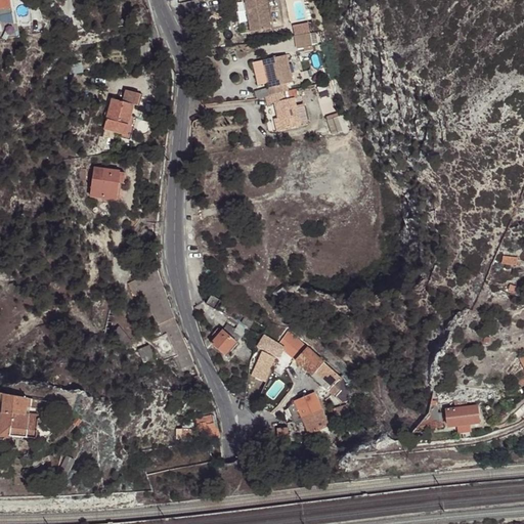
[(238,0),(244,29),(264,26),(260,0),(238,0)]
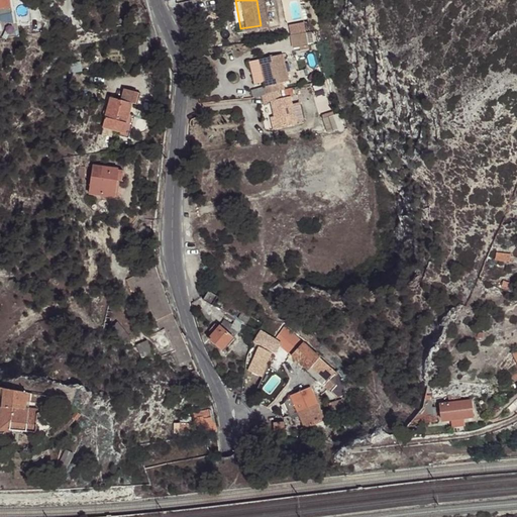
[(294,49),(310,48),(309,23),(293,23),(294,49)]
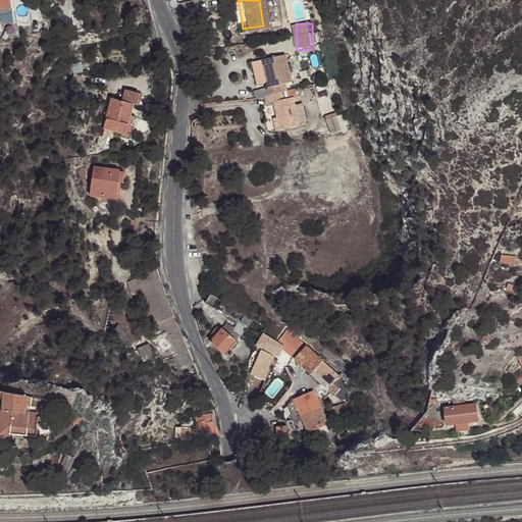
[(278,50),(255,56),(262,80),(263,83),(261,84),(263,91),(278,87),(276,80),(286,76),(278,50)]
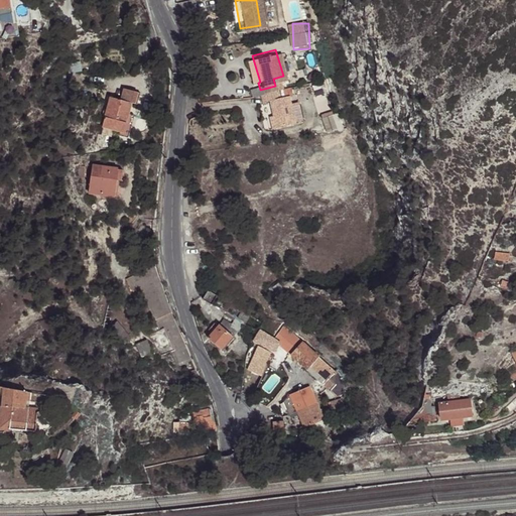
[(275,86),(260,90),(262,98),(266,97),(270,112),(274,124),(293,118),(285,91),(277,93),(275,86)]
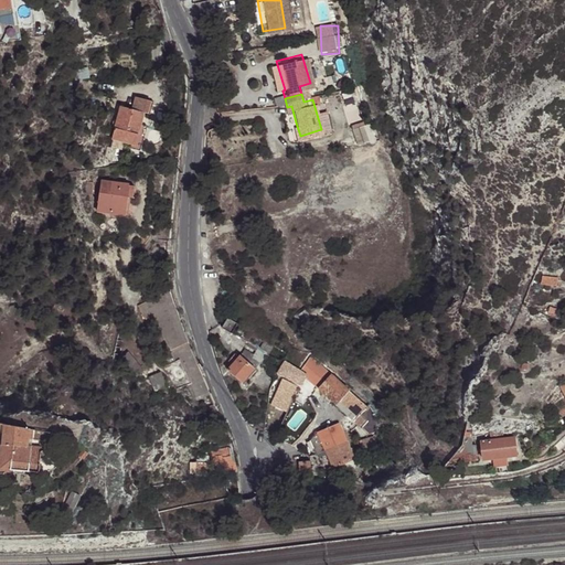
[(139,146),(145,126),(148,114),(153,115),(157,103),(139,98),(136,110),(125,107),(116,139),(137,145),(139,146)]
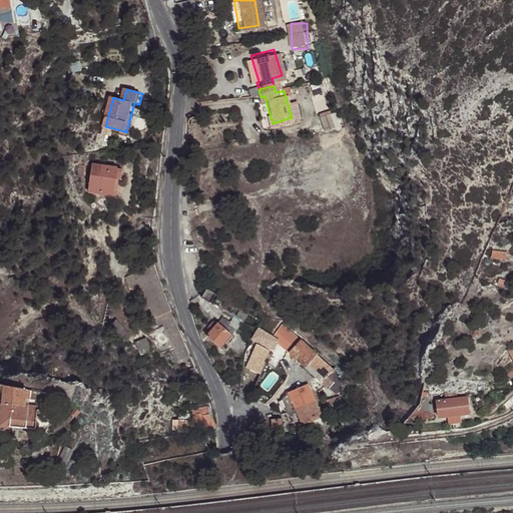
[(340,109),(323,115),(329,132),(346,126),(340,109)]
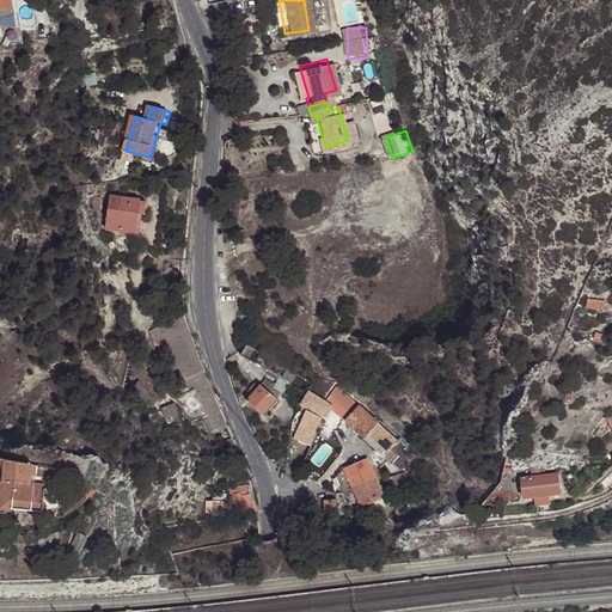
[(165,139),(157,136),(151,158),(159,160),(165,139)]
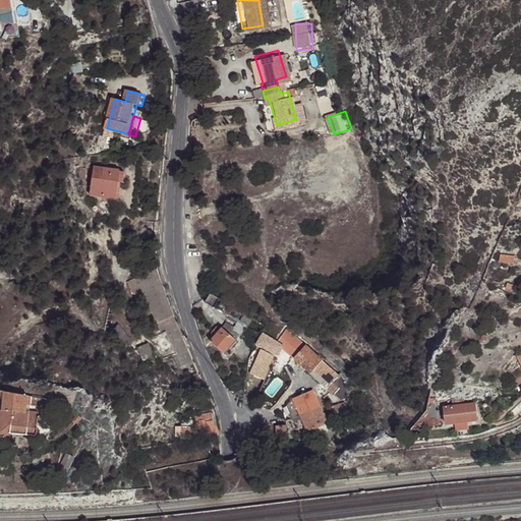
[(119,181),(120,172),(94,169),(90,195),(116,198),(119,181)]
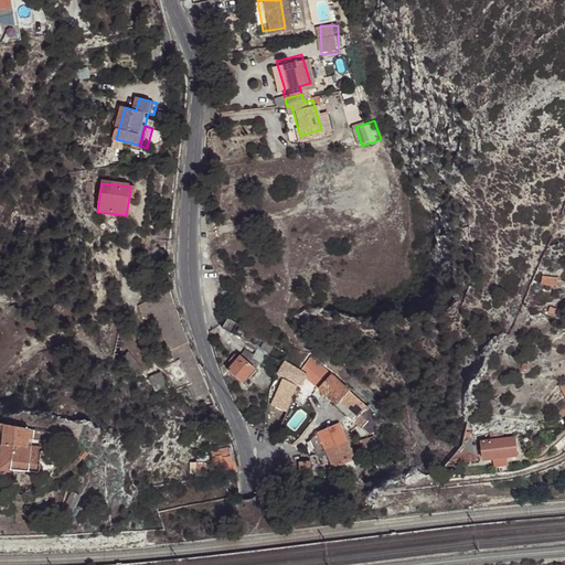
[(543,277),(542,285),(557,286),(557,278),(543,277)]
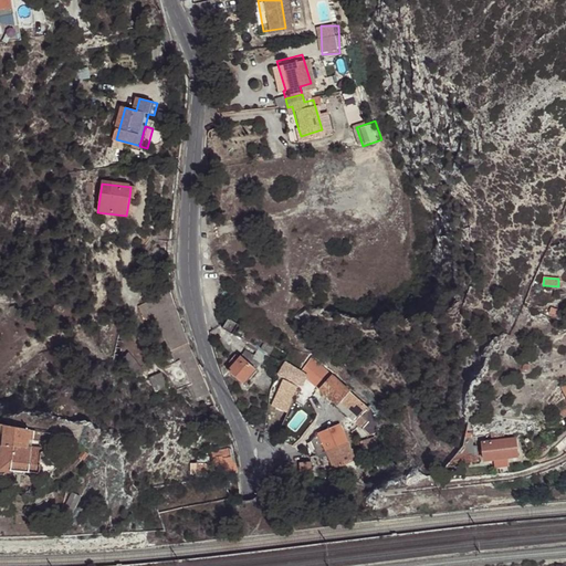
[(242,323),(233,315),(226,323),(234,331),(242,323)]
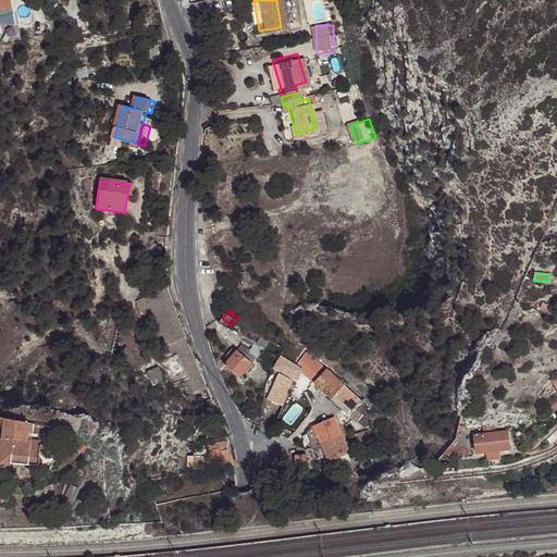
[(237,350),(252,359),(260,351),(245,338),(237,350)]
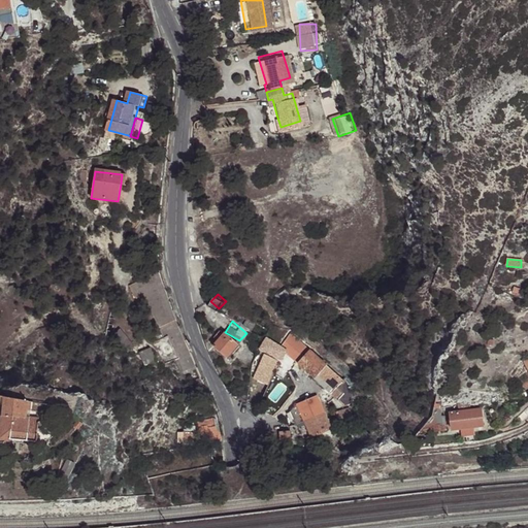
[(155,341),(164,336),(160,327),(151,331),(155,341)]
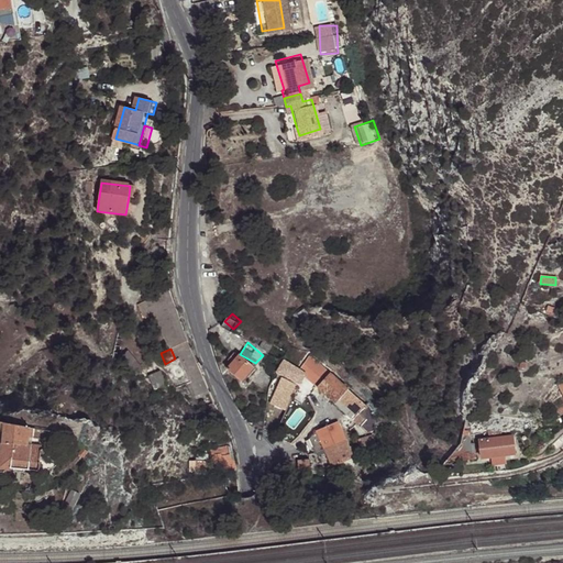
[(127,351),(120,355),(135,375),(142,370),(127,351)]
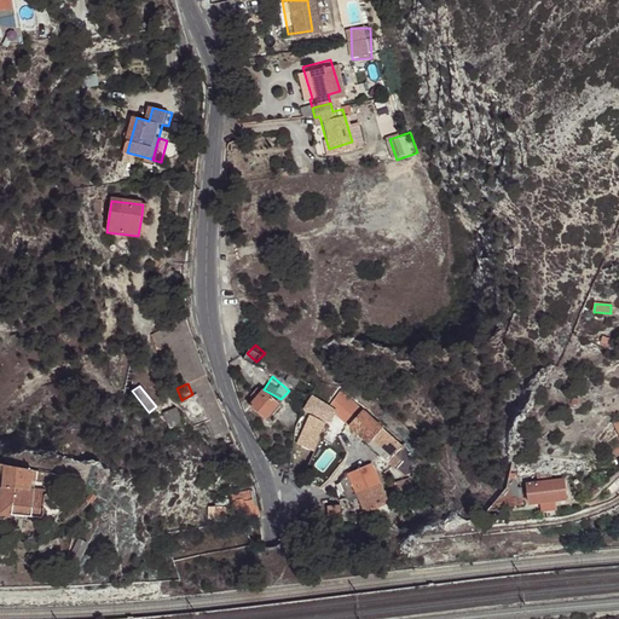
[(265,420),(278,403),(264,389),(261,393),(258,389),(253,395),(256,400),(250,406),(265,420)]
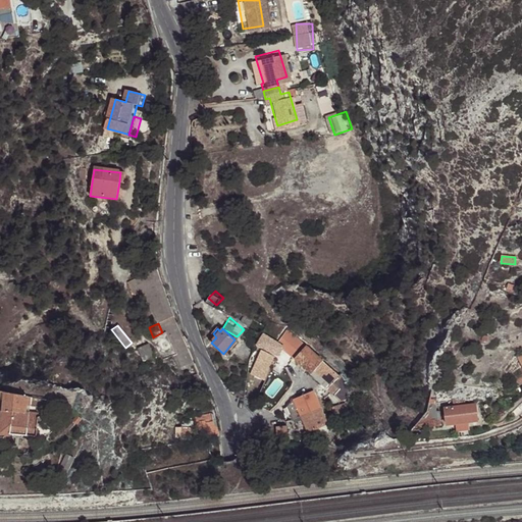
[(235,340),(237,336),(222,328),(235,340)]
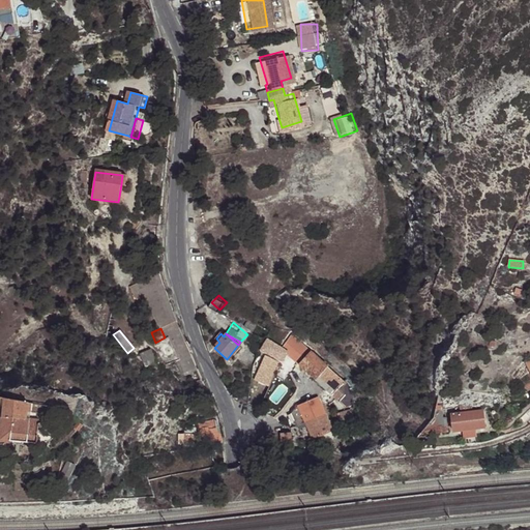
[(286,352),(285,354),(298,364),(310,351),(291,334),(280,349),(286,352)]
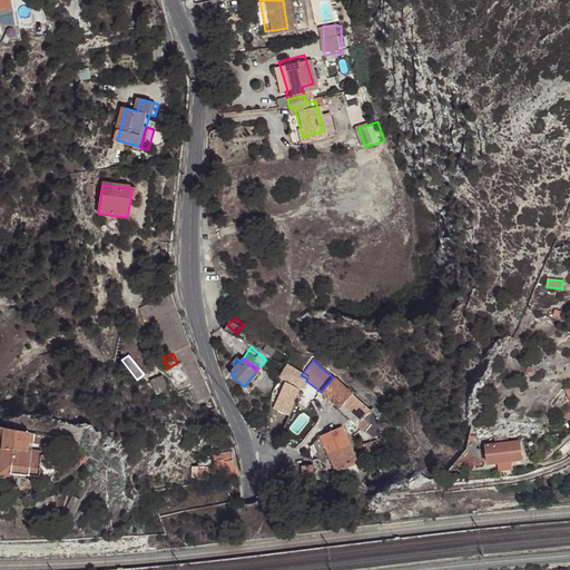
[(279,379),(302,389),(306,381),(307,379),(301,375),(286,366),(279,379)]
